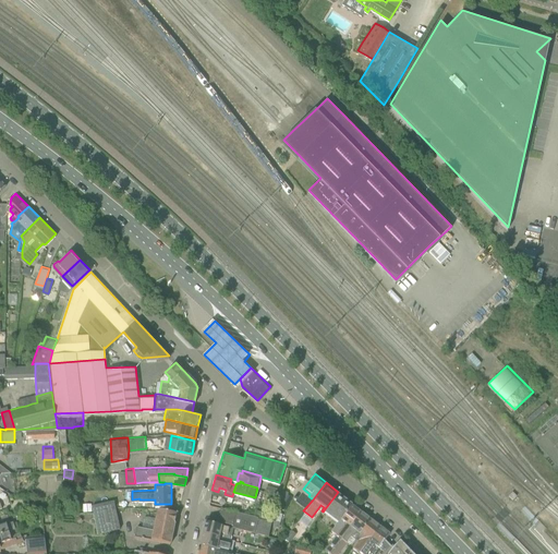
[(280,494),(281,488),(266,483),(264,489),(280,494)]
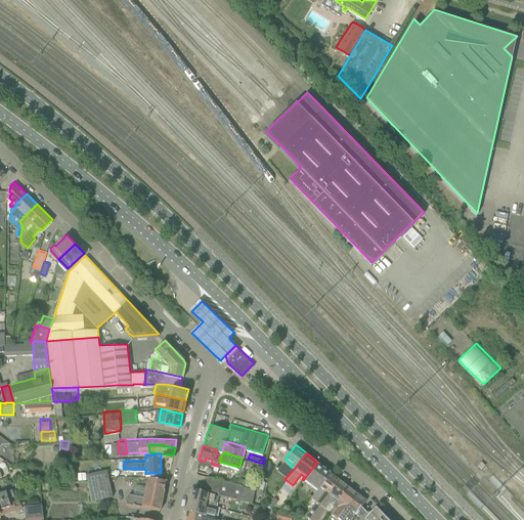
[(265,460),(261,469),(268,473),(272,463),(265,460)]
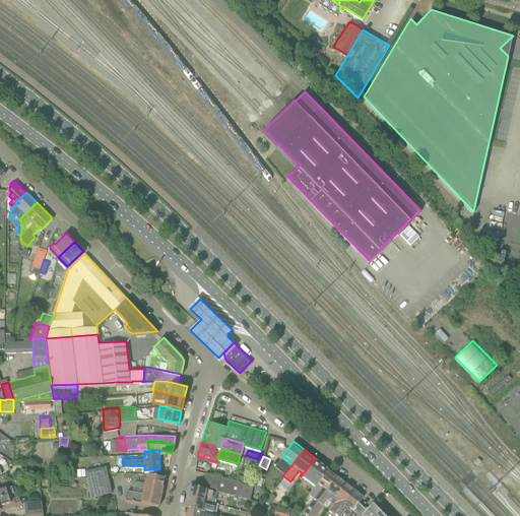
[(317,480),(327,467),(315,458),(305,471),(302,475),(313,484),(316,480),(317,480)]
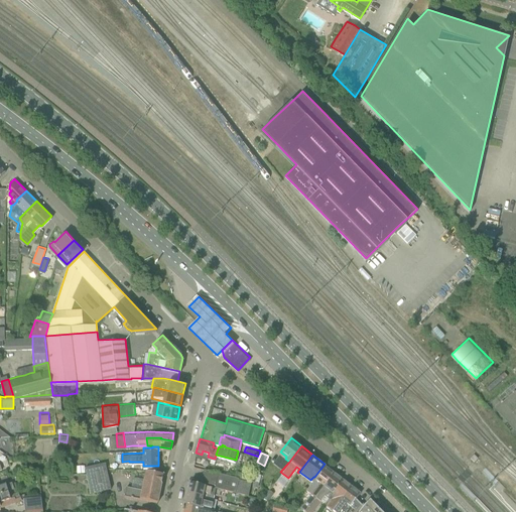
[(85,465),(90,491),(111,486),(105,461),(85,465)]
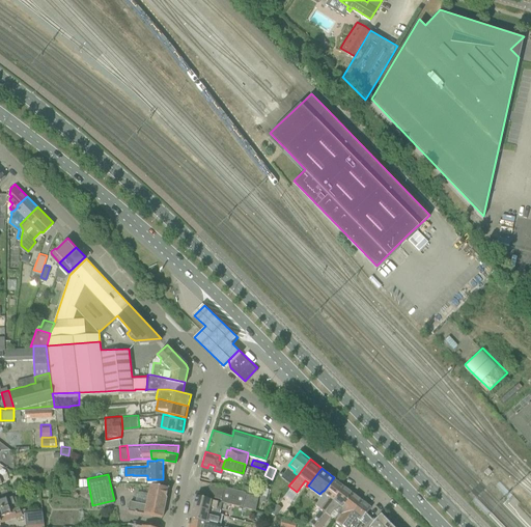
[(334,477),(324,491),(315,502),(320,506),(310,520),(315,524),(344,484),(334,477)]
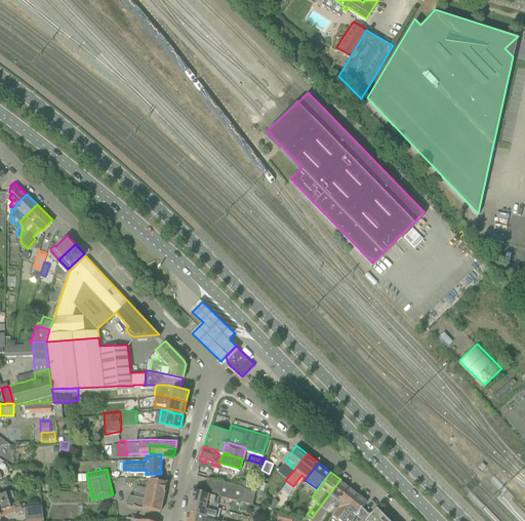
[(239,483),(235,483),(235,482),(207,475),(204,487),(219,491),(219,490),(223,491),(221,494),(231,496),(232,496),(253,502),(256,488),(239,483)]
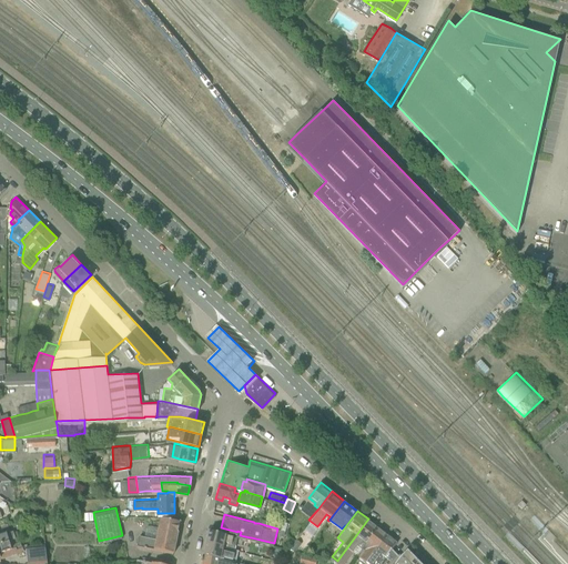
[(138,544),(173,551),(180,520),(161,515),(156,536),(140,533),(138,544)]
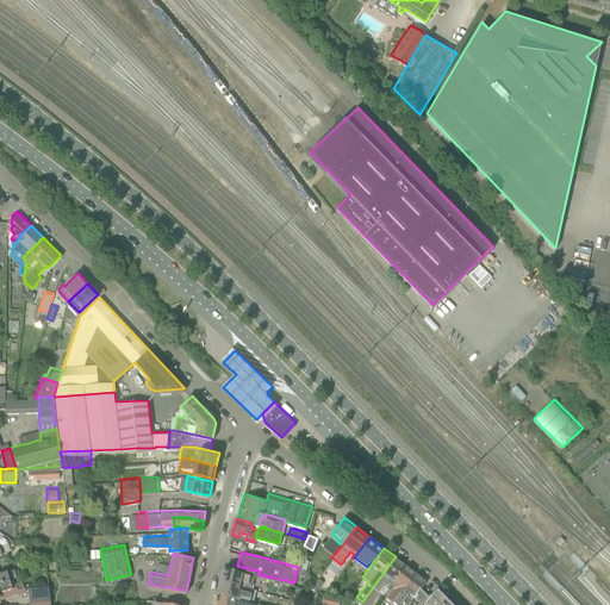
[(280,554),(278,561),(298,567),(300,560),(280,554)]
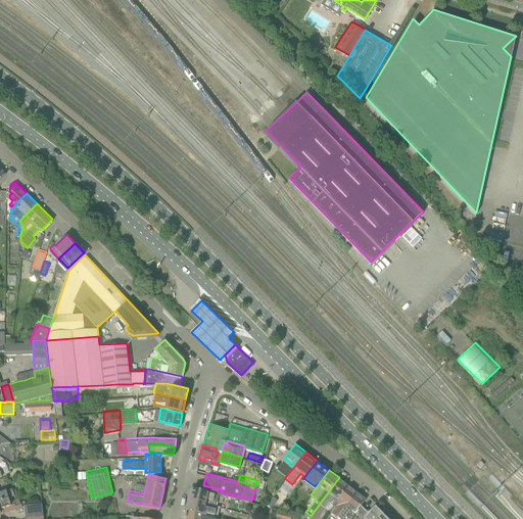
[(333,504),(337,498),(338,498),(348,484),(339,477),(311,516),(315,518),(329,500),(333,504)]
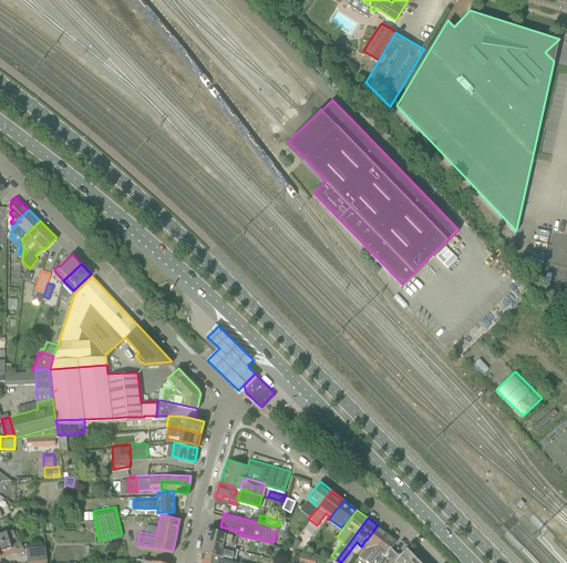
[(145,532),(156,533),(158,524),(147,522),(145,532)]
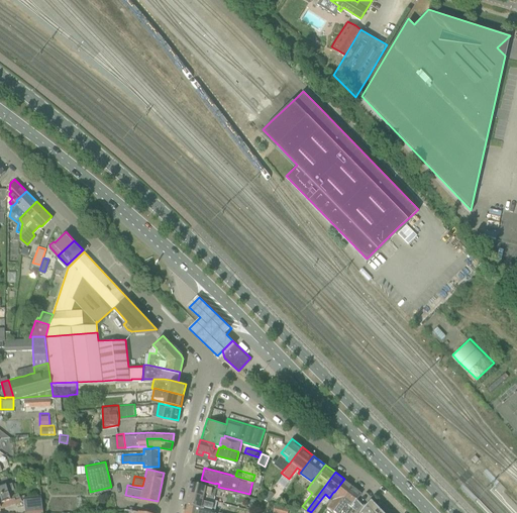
[(330,512),(352,485),(344,479),(334,492),(335,493),(327,504),(322,512),(324,512),(330,512)]
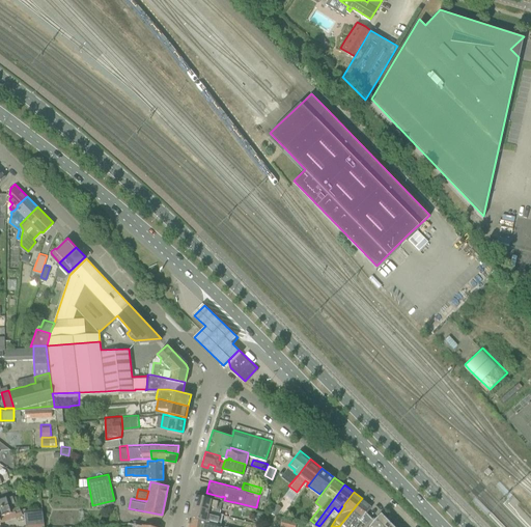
[(11,494),(0,498),(0,506),(15,502),(18,501),(16,494),(11,495),(11,494)]
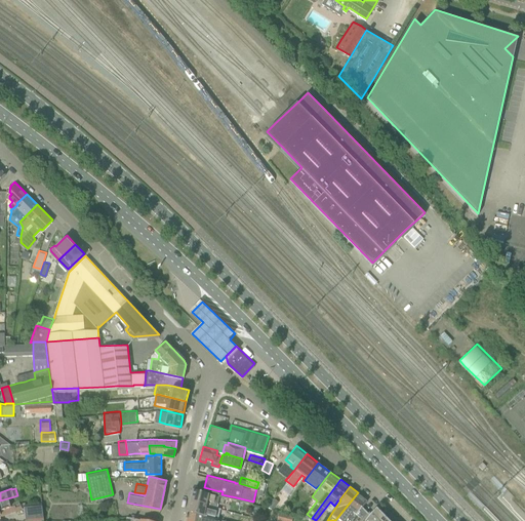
[(219,494),(193,488),(190,499),(216,506),(217,506),(219,494)]
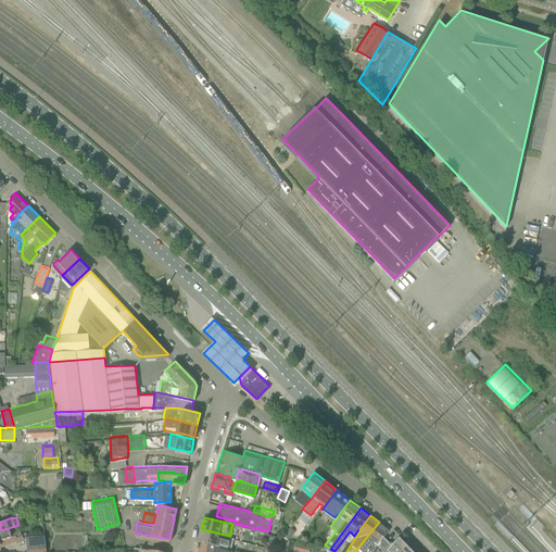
[(389,528),(379,522),(355,551),(378,551),(390,541),(383,535),(389,528)]
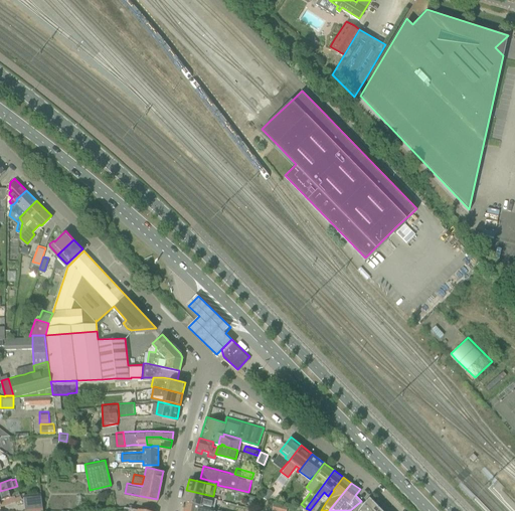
[(12,496),(14,494),(17,494),(14,487),(0,491),(0,504),(13,500),(12,496)]
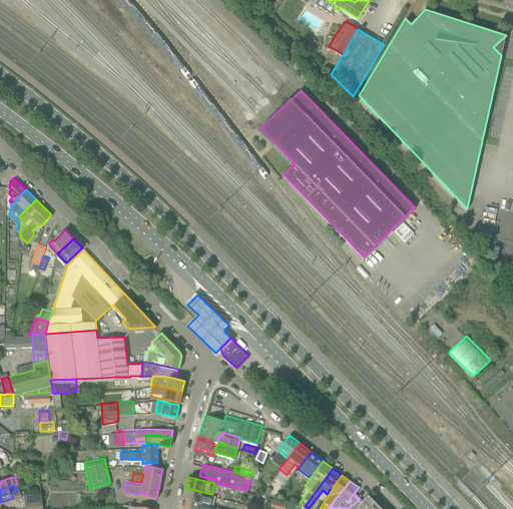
[(266,496),(272,488),(268,485),(262,493),(266,496)]
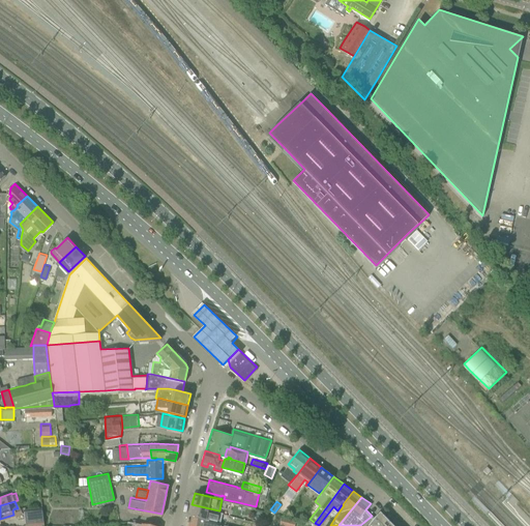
[(189,516),(205,519),(216,521),(219,522),(223,510),(219,510),(218,510),(192,504),(189,516)]
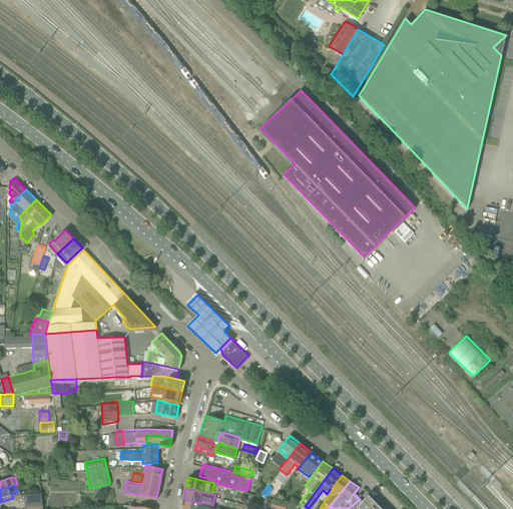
[(40,490),(23,491),(25,508),(43,507),(40,490)]
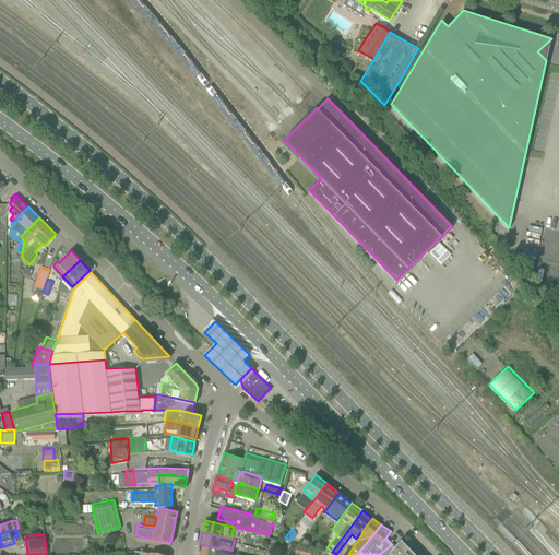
[(401,540),(384,554),(401,554),(408,547),(401,540)]
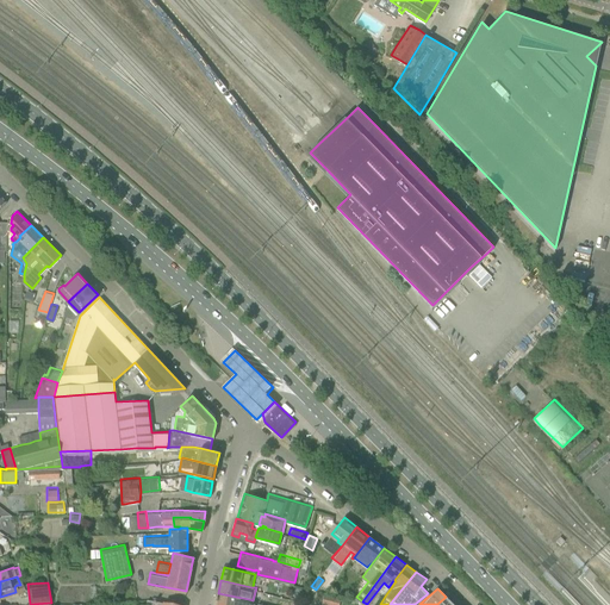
[(324,592),(322,602),(335,604),(338,604),(341,597),(324,592)]
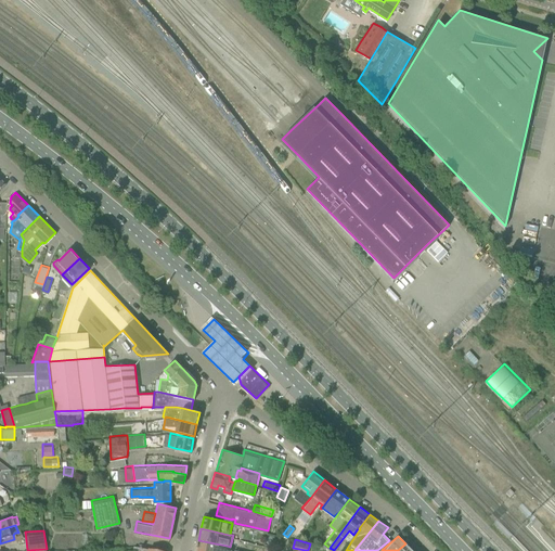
[(246,550),(234,548),(234,550),(215,546),(215,543),(198,540),(196,550),(198,550),(246,550)]
